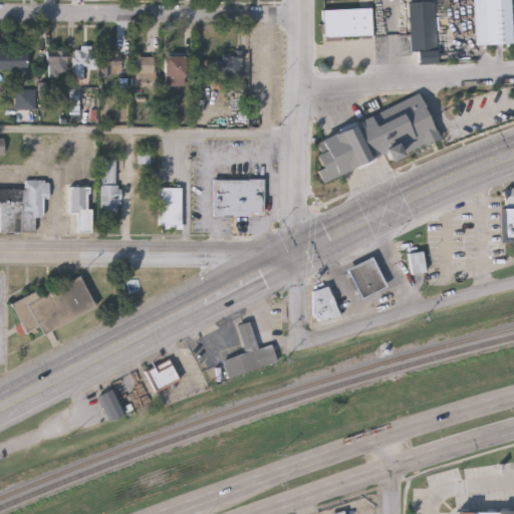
[(512,0),(513,44),(486,45),(484,0),(512,0)]
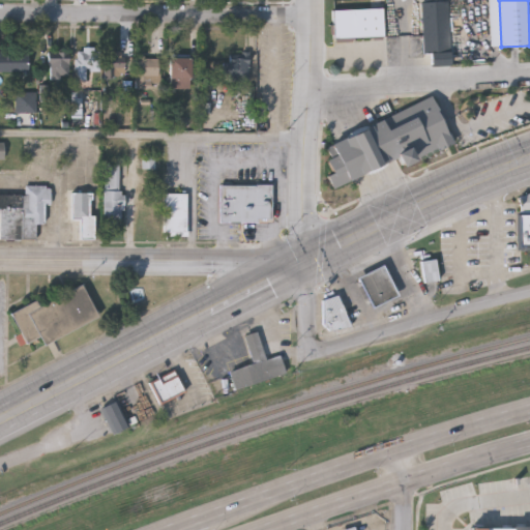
[(432,65),(432,52),(423,52),(422,2),(448,1),(449,65),(432,65)]
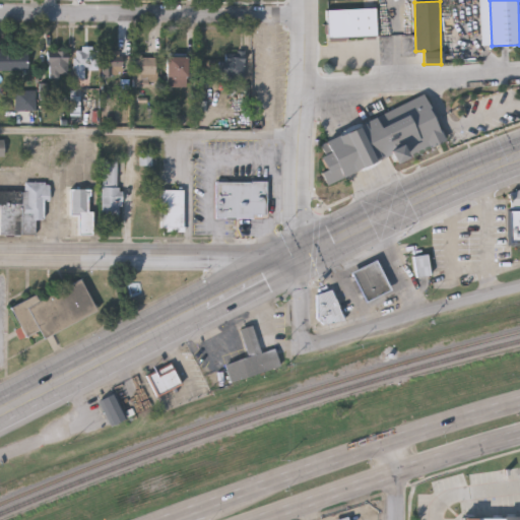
[(326,9),(375,8),(376,38),(327,39),(326,9)]
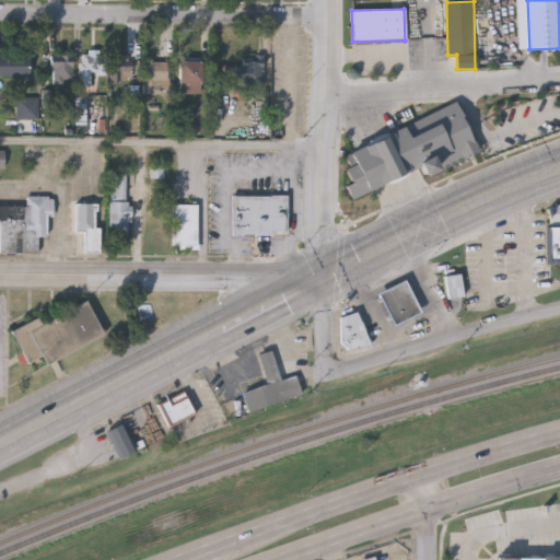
[(30,77),(0,77),(0,55),(30,55),(30,77)]
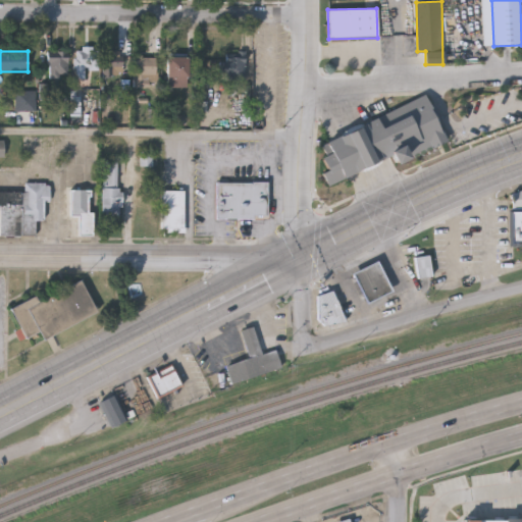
[(48,80),(48,51),(67,51),(67,80),(48,80)]
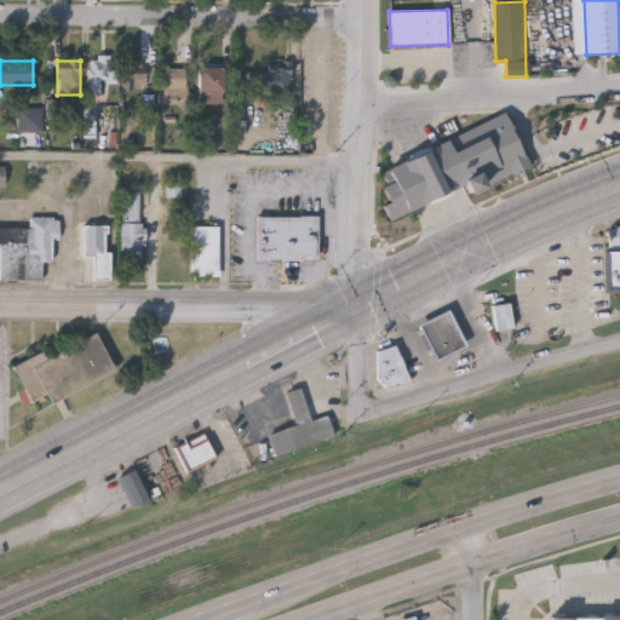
[(115,81),(89,82),(89,61),(114,61),(115,81)]
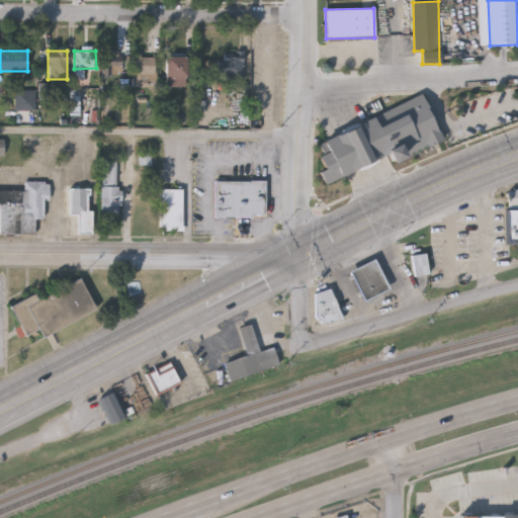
[(120,51),(120,88),(102,88),(102,51),(120,51)]
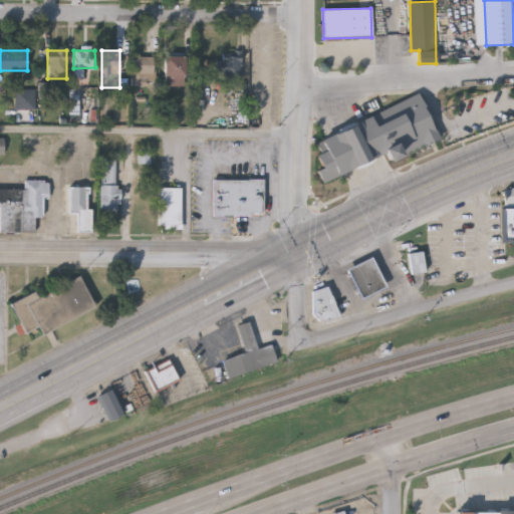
[(153,85),(132,85),(132,56),(153,56),(153,85)]
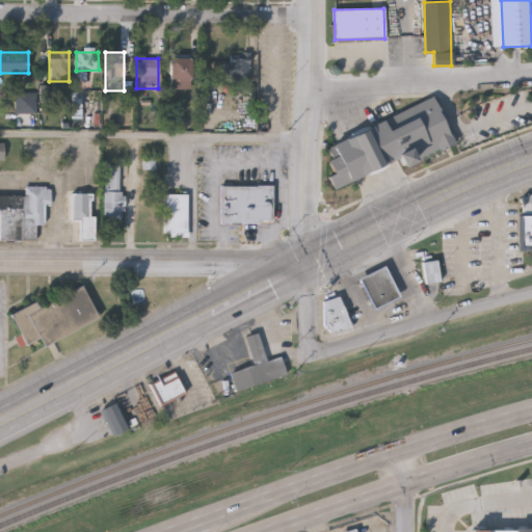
[(169,58),(190,58),(190,90),(169,90),(169,58)]
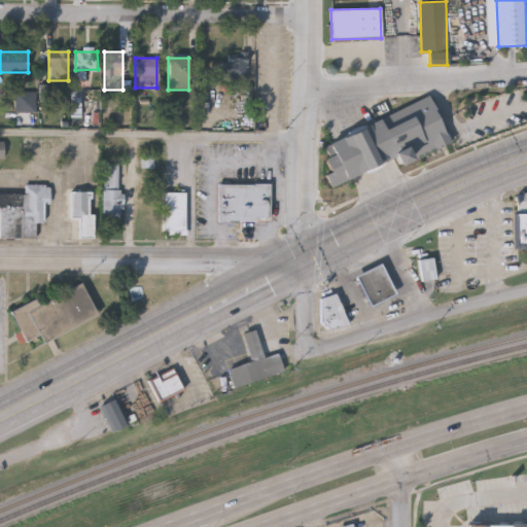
[(218,81),(218,58),(246,58),(246,81),(218,81)]
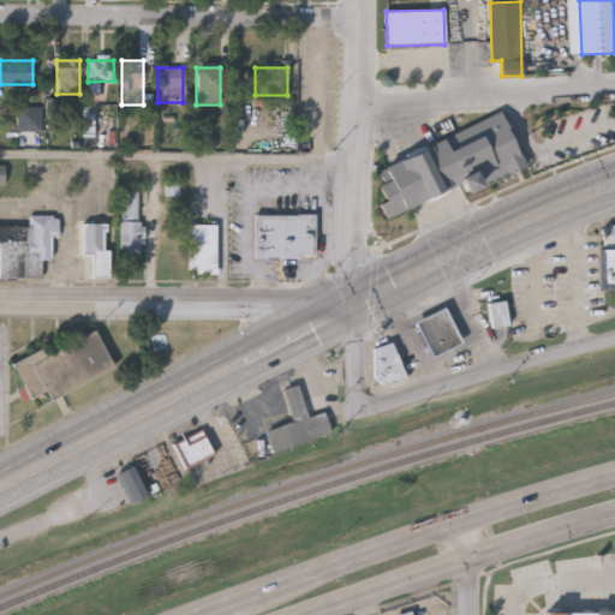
[(41,131),(16,131),(16,107),(41,107),(41,131)]
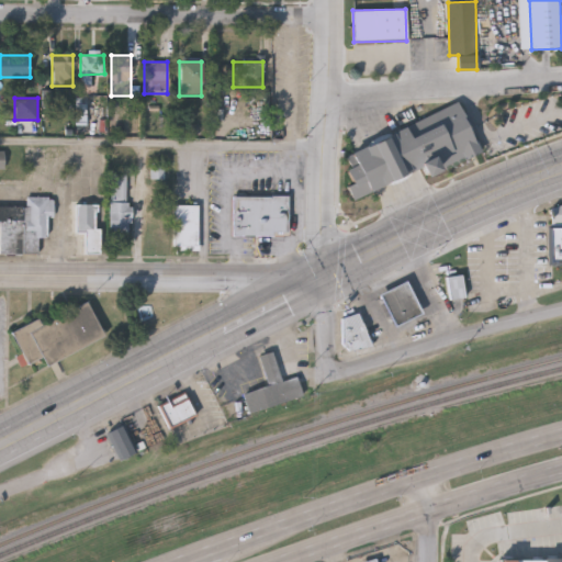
[(346,155),(458,101),(482,152),(423,180),(417,169),(350,201),(345,189),(351,186),(344,170),(351,167),(346,155)]
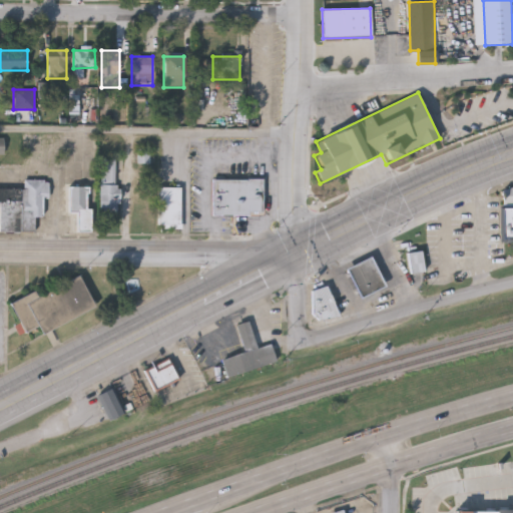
[(100,218),(100,159),(117,159),(117,218),(100,218)]
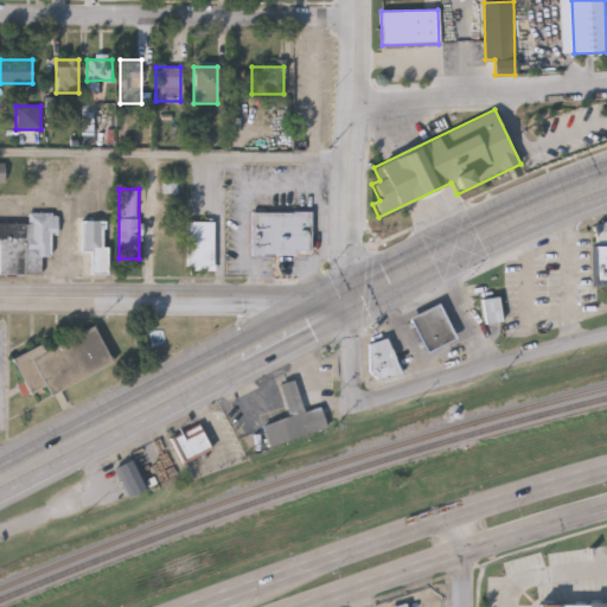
[(50,257),(39,257),(39,275),(0,275),(0,224),(27,224),(27,213),(56,213),(56,235),(50,235),(50,257)]
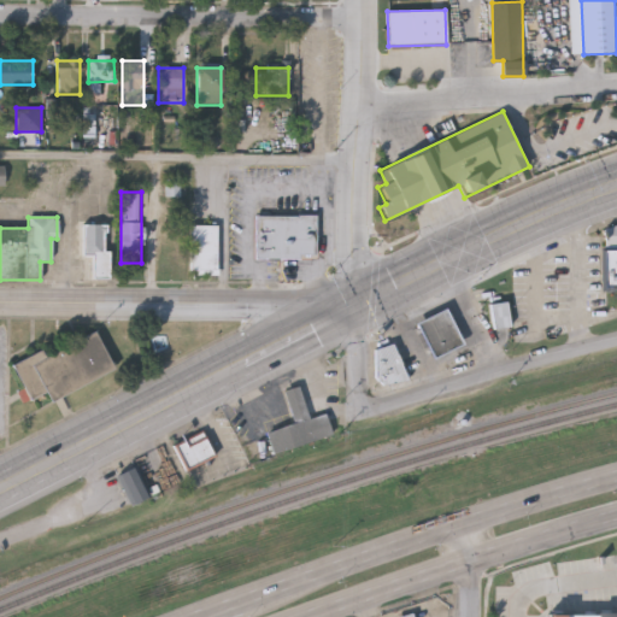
[(256,218),(256,263),(300,262),(300,257),(317,257),(317,218),(256,218)]
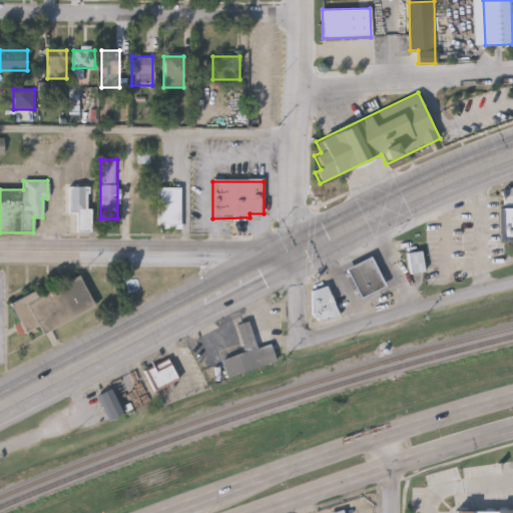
[(151,182),(151,220),(133,220),(133,182),(151,182)]
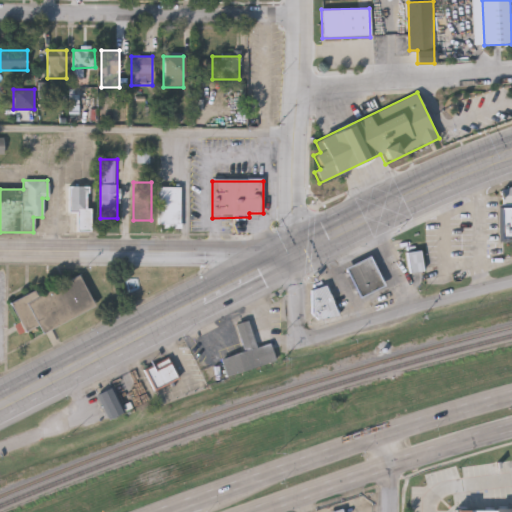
[(69,211),(69,186),(88,186),(89,230),(77,230),(77,211),(69,211)]
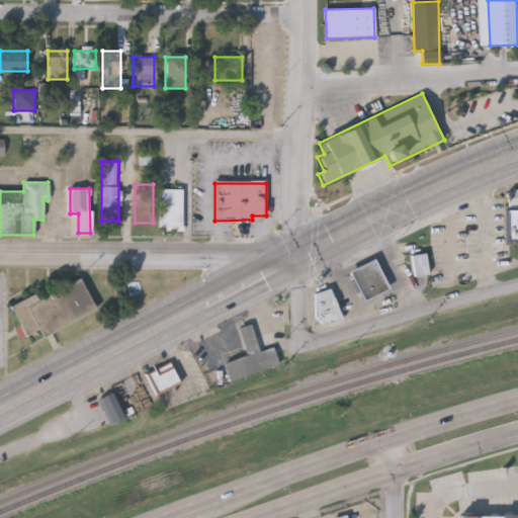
[(160,189),(181,189),(181,228),(160,228),(160,189)]
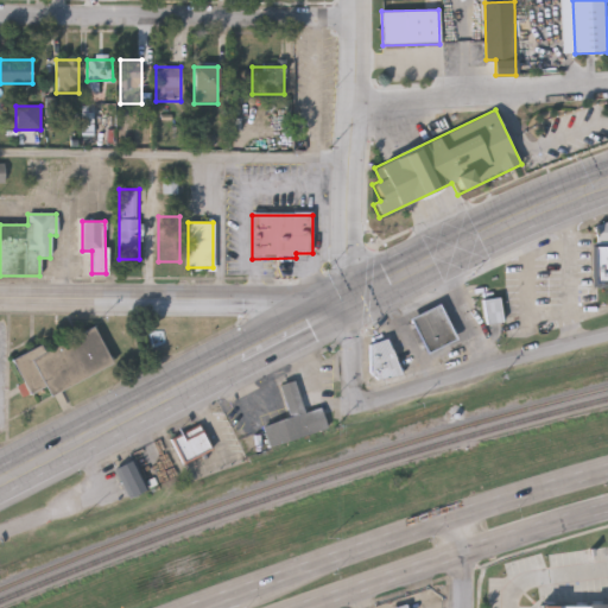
[(485,324),(481,301),(498,298),(501,322),(485,324)]
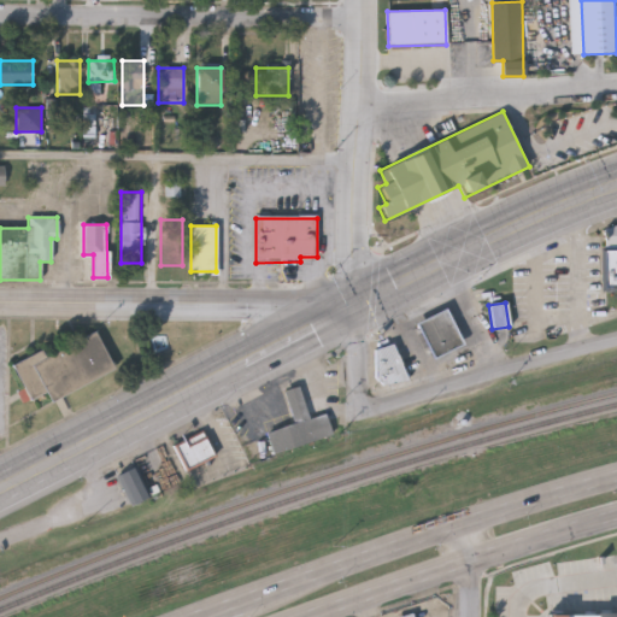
[(460,344),(433,358),(415,323),(444,309),(460,344)]
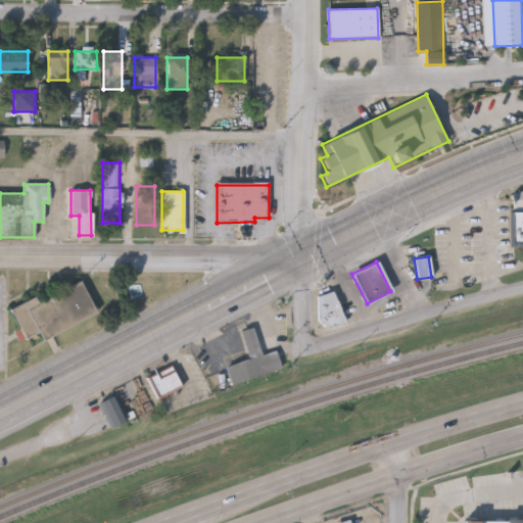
[(42,341),(38,333),(25,339),(9,310),(35,296),(39,303),(81,282),(97,314),(42,341)]
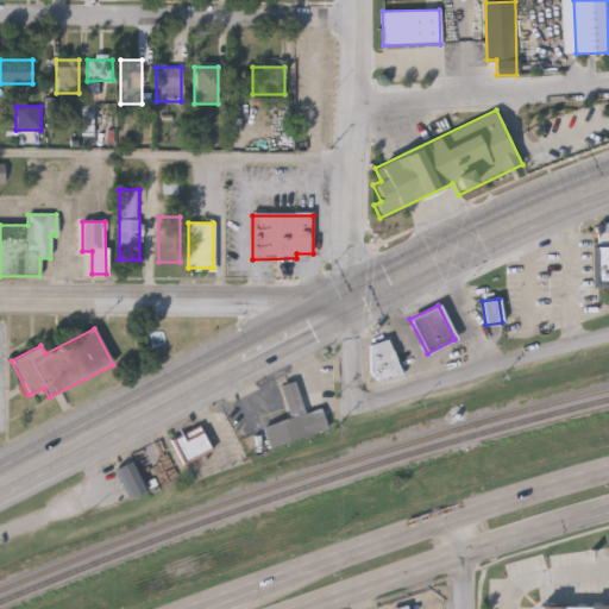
[(365,346),(389,339),(400,375),(376,381),(365,346)]
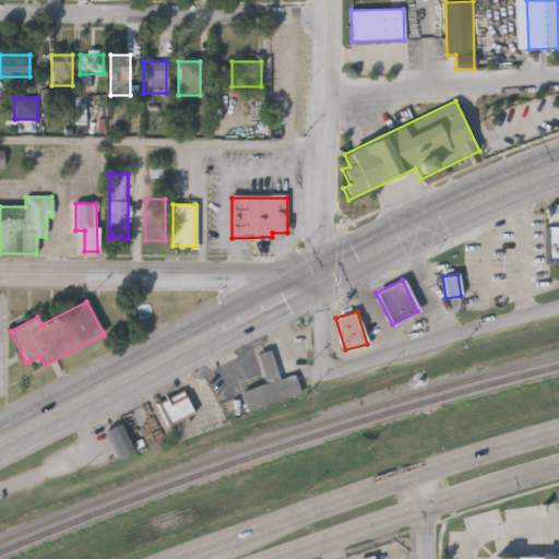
[(301,396),(248,412),(242,392),(266,385),(258,355),(272,352),(280,381),(296,377),(301,396)]
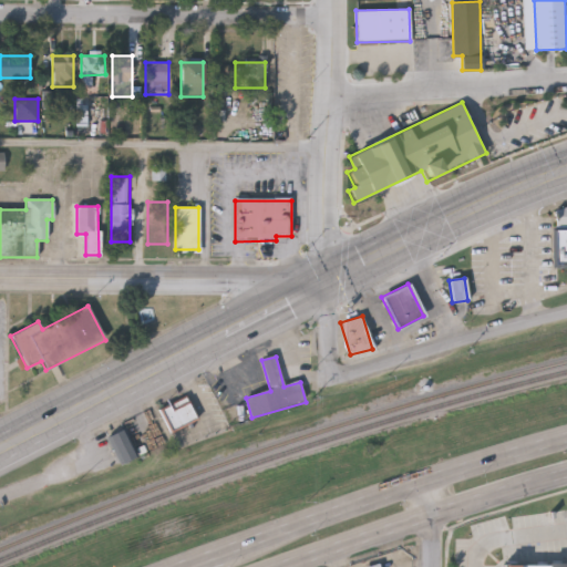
[(161,410),(186,395),(198,419),(173,433),(161,410)]
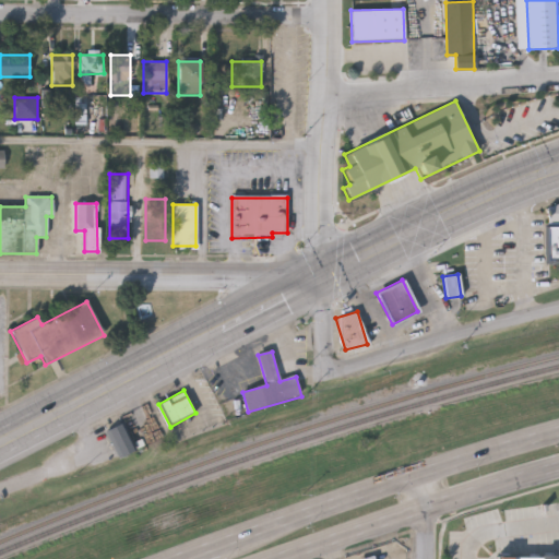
[(119,459),(105,431),(119,425),(133,451),(119,459)]
